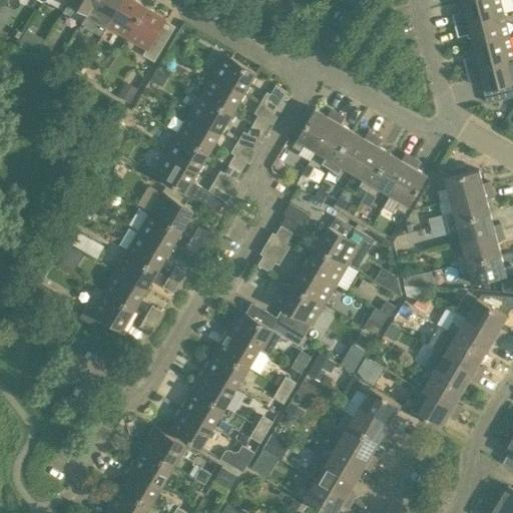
[(82,23),(95,0),(69,0),(68,2),(62,12),(82,23)]
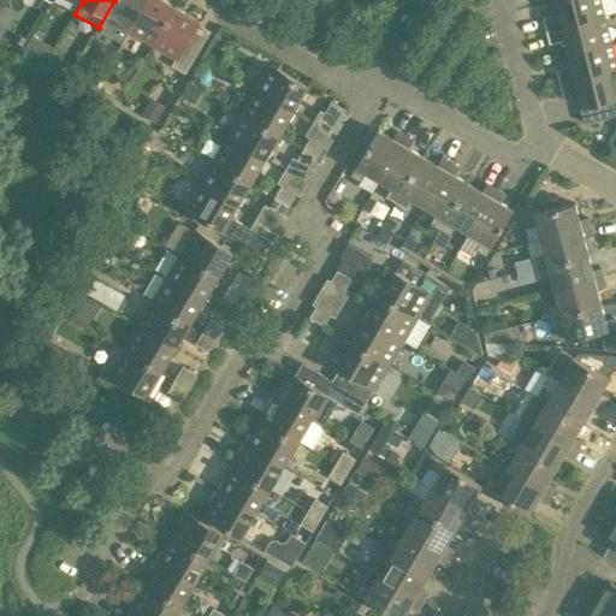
[(129,30),(147,0),(114,0),(99,28),(122,42),(129,30)]
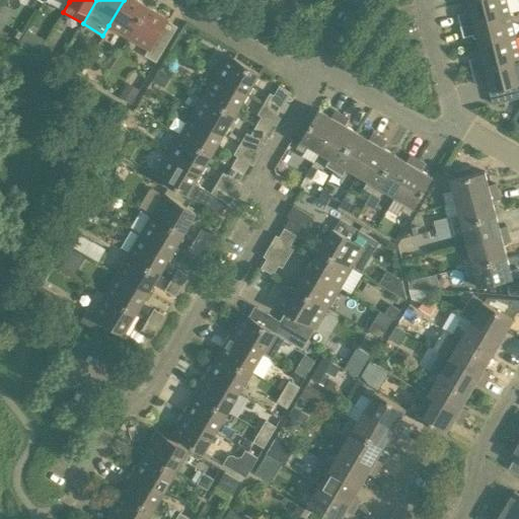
[(137,0),(124,0),(108,25),(129,38),(147,6),(137,0)]
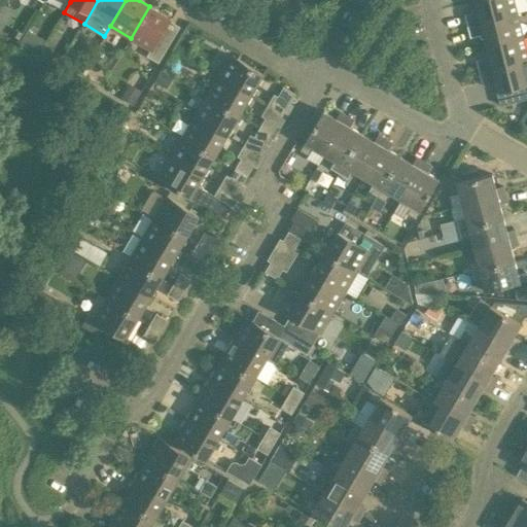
[(467,26),(517,13),(513,0),(475,0),(478,10),(464,14),(467,26)]
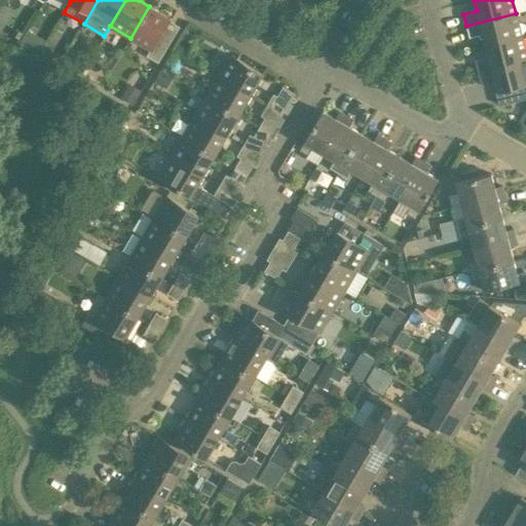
[(170,19),(149,6),(130,38),(150,49),(146,55),(158,63),(168,45),(157,39),(170,19)]
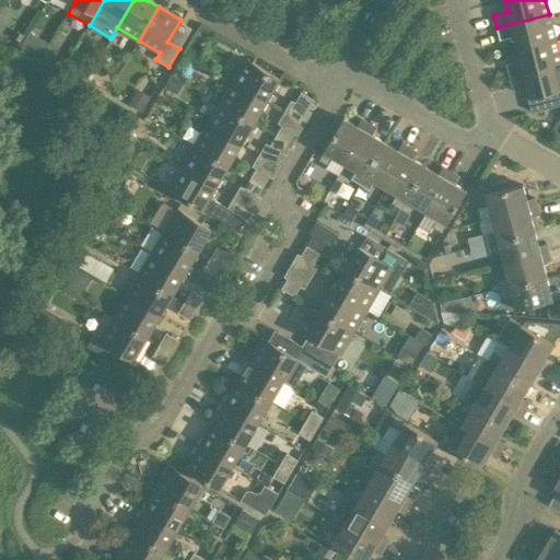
[(517,48),(556,38),(549,14),(497,27),(500,39),(514,36),(517,48)]
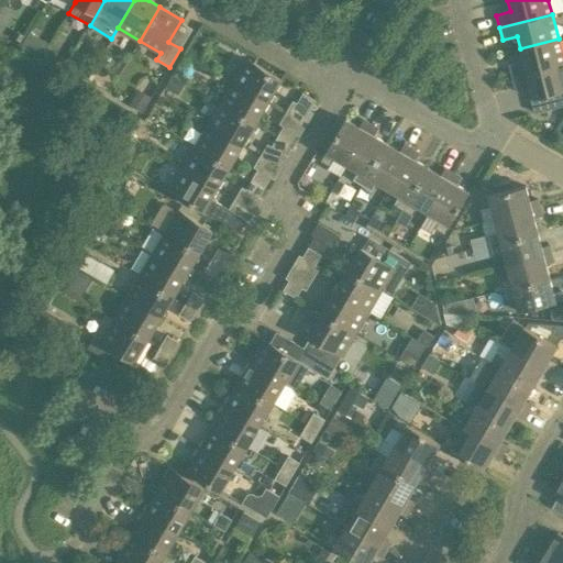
[(511,76),(562,63),(562,56),(559,39),(520,48),(523,61),(508,64),(511,76)]
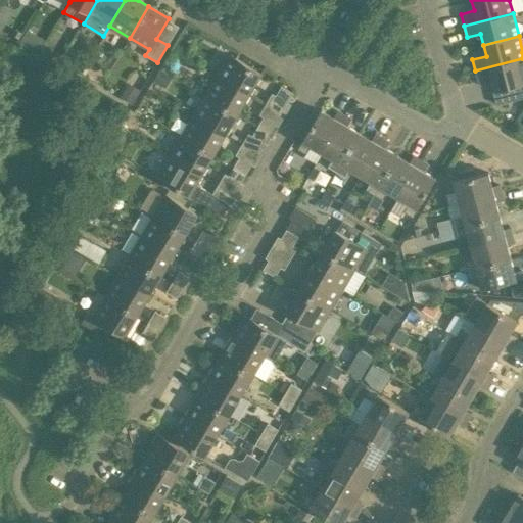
[(229,54),(217,76),(248,94),(260,74),(229,54)]
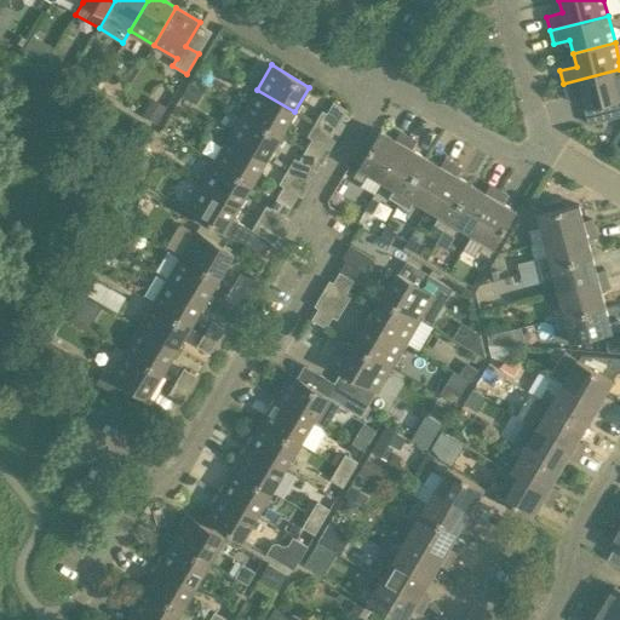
[(619,98),(619,69),(563,84),(567,97),(583,93),(586,108),(584,108),(587,124),(619,114),(616,101),(619,98)]
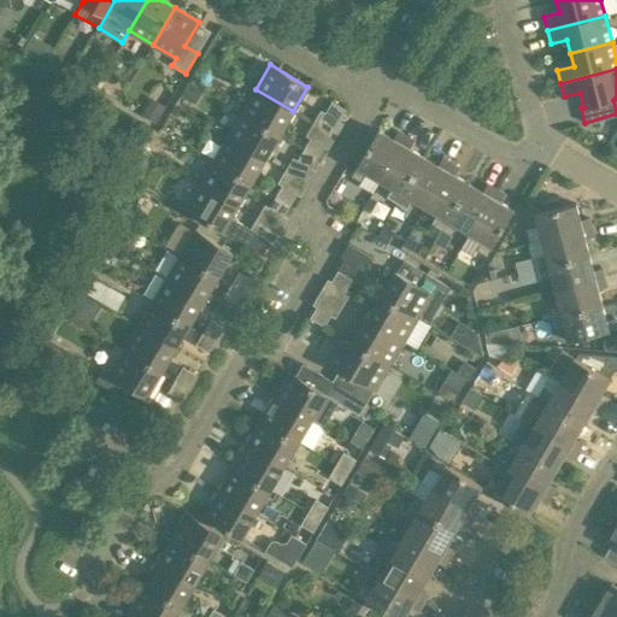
[(198,89),(189,84),(183,94),(192,100),(198,89)]
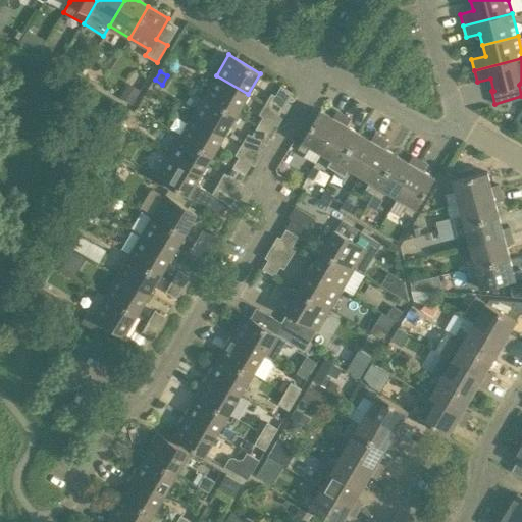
[(248,94),(216,75),(204,95),(237,114),(248,94)]
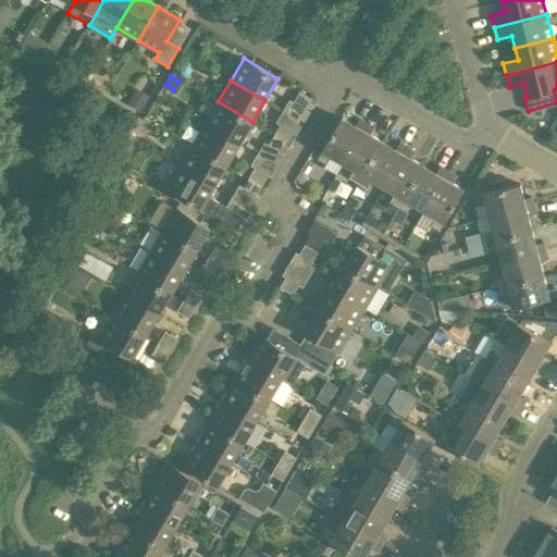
[(128,103),(139,110),(148,96),(137,89),(128,103)]
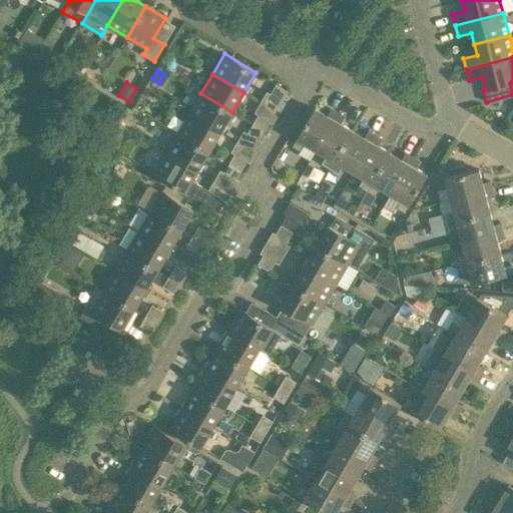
[(280,113),(286,103),(267,91),(261,102),(280,113)]
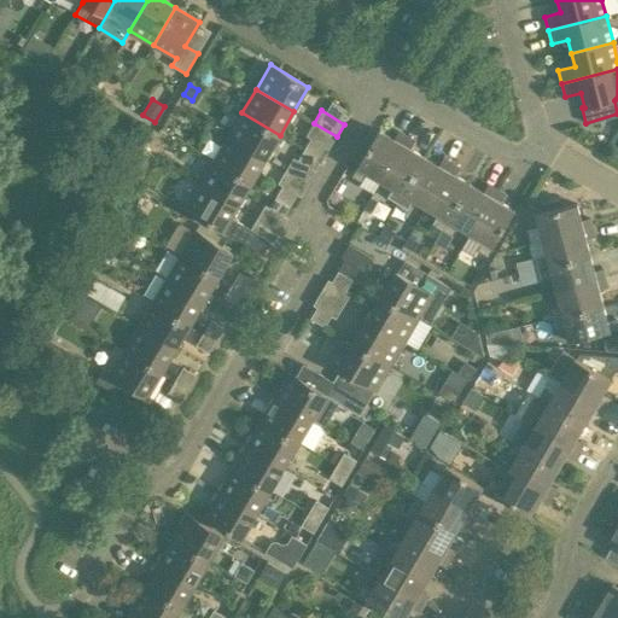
[(280,135),(242,112),(228,136),(266,158),(280,135)]
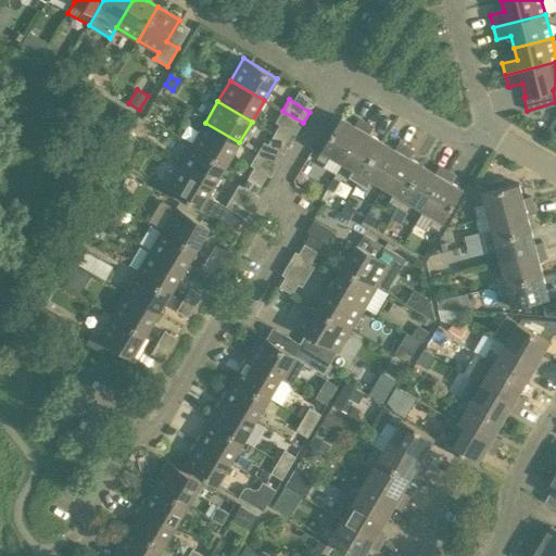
[(276,123),(279,125),(292,134),(295,135),(303,123),(282,111),(276,123)]
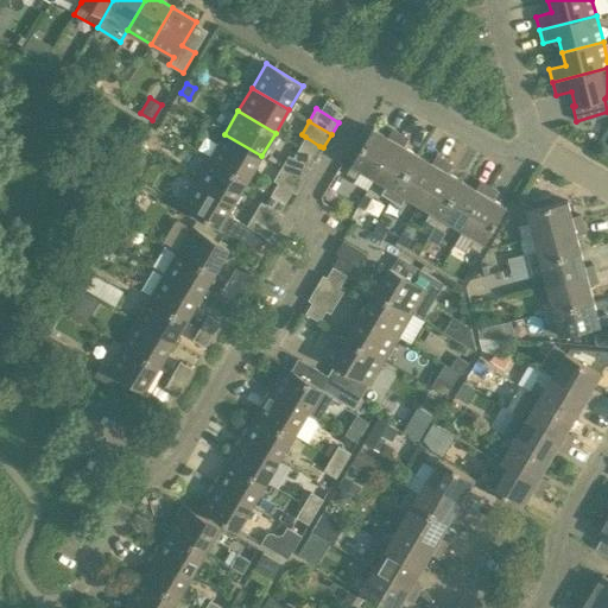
[(362,170),(374,177),(399,134),(391,130),(387,137),(373,128),(346,173),(339,169),(325,191),(340,200),(353,177),(356,179),(362,170)]
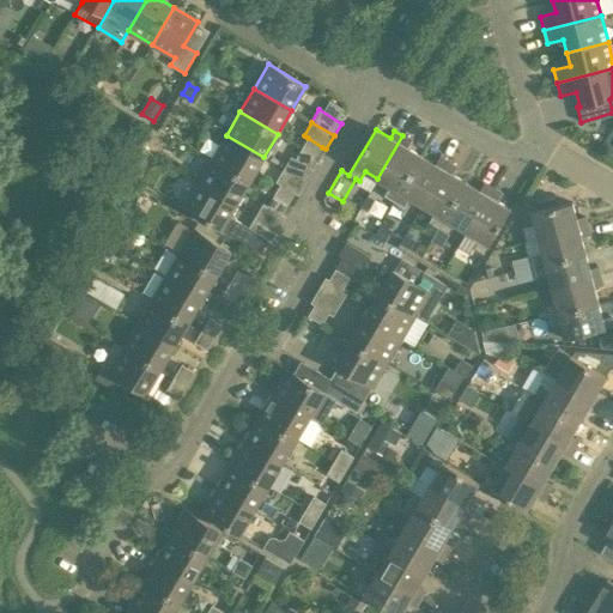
[(212,158),(250,181),(263,157),(226,135),(212,158)]
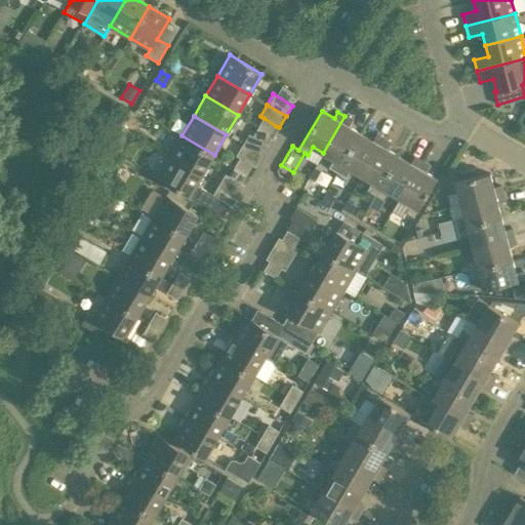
[(352,120),(345,116),(323,153),(333,159),(329,167),(337,172),(360,133),(349,126),(352,120)]
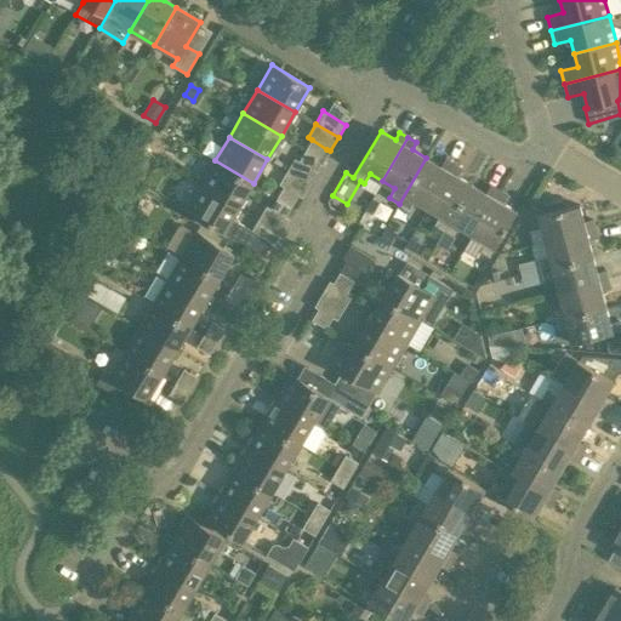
[(149,155),(141,151),(136,148),(131,157),(143,164),(149,155)]
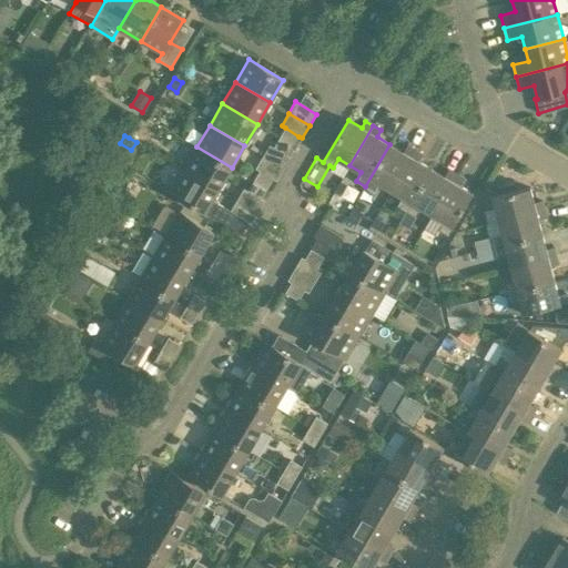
[(274,148),(287,155),(293,145),(280,138),(274,148)]
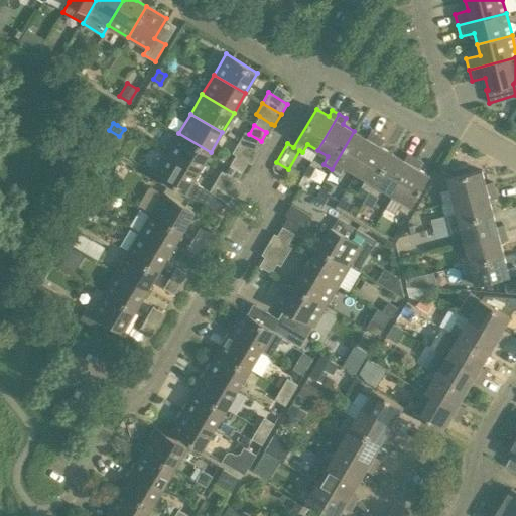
[(366,138),(354,131),(332,169),(340,174),(345,166),(355,172),(376,136),(369,132),(366,138)]
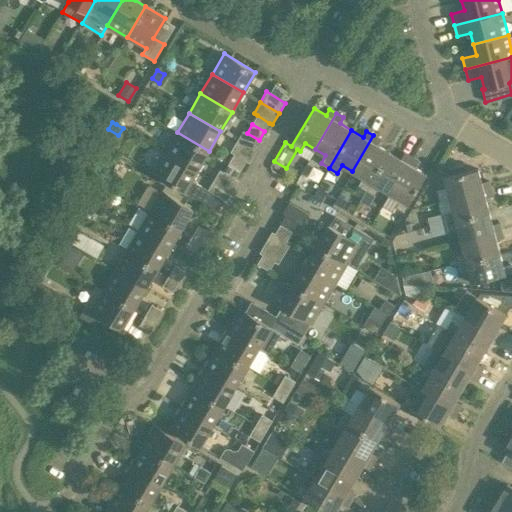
[(236,141),(230,152),(249,163),(255,153),(262,142),(259,140),(247,133),(242,131),(236,141)]
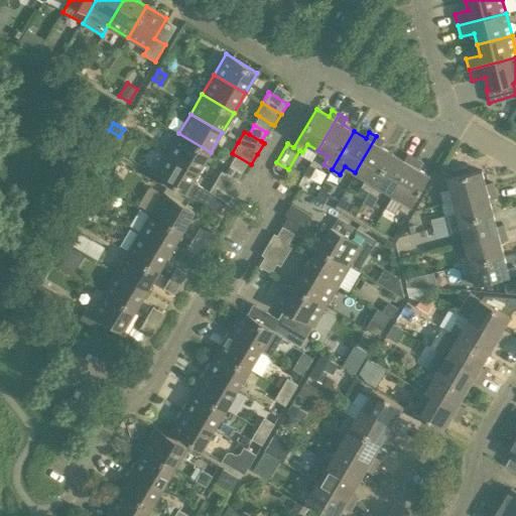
[(167,153),(199,172),(211,152),(178,133),(167,153)]
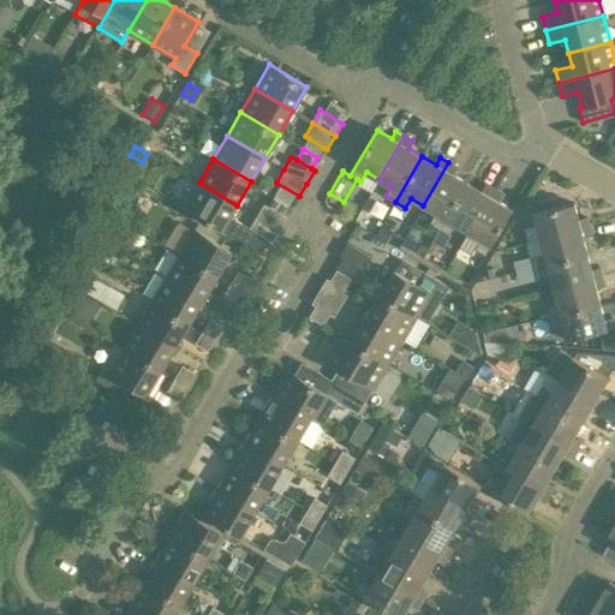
[(430,222),(440,228),(466,183),(453,174),(457,167),(448,162),(423,206),(436,213),(430,222)]
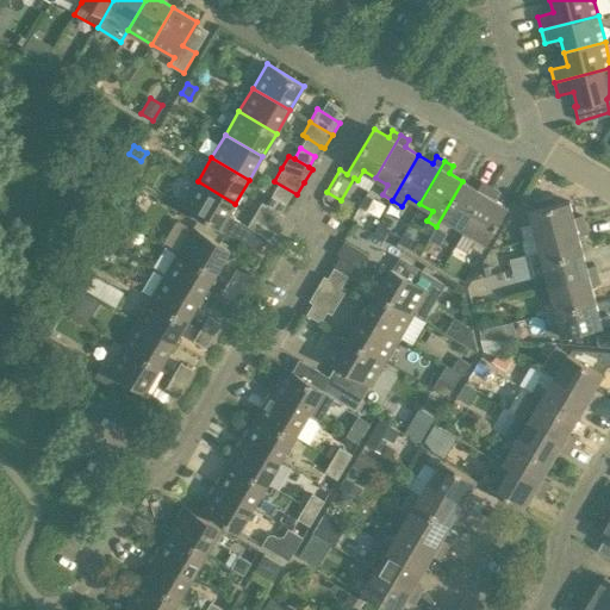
[(259,249),(266,238),(228,216),(235,204),(198,181),(184,205),(244,242),(246,241),(259,249)]
